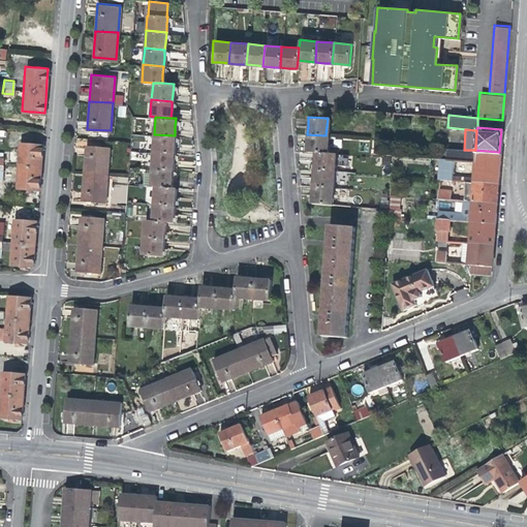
[(174,144),(175,135),(154,134),(153,151),(173,153),(174,144)]
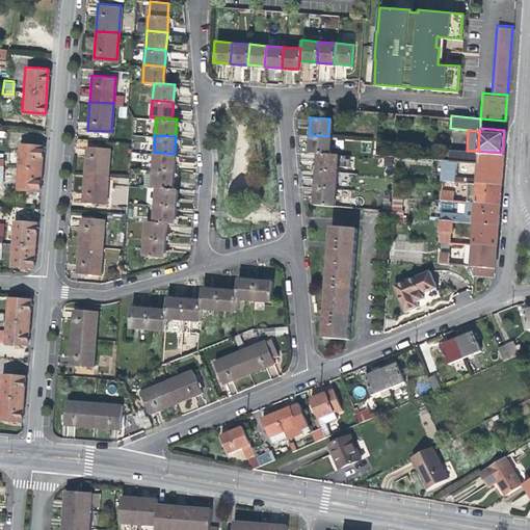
[(326,154),(327,136),(309,135),(308,144),(308,153),(317,153),(326,154)]
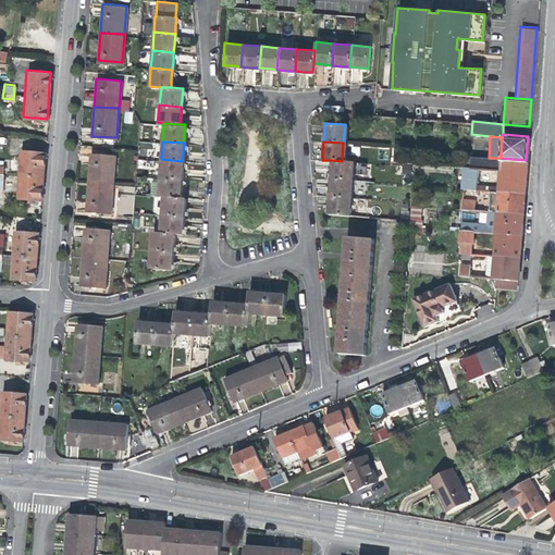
[(34,150),(29,150),(21,149),(16,196),(25,197),(31,197),(40,198),(41,186),(44,163),(44,151),(34,150)]
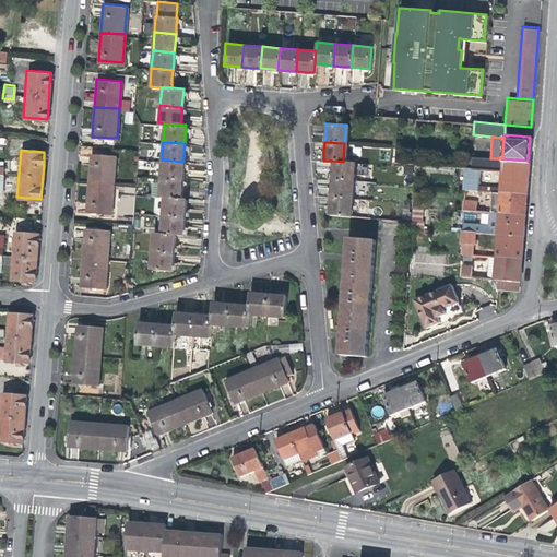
[(113,184),(115,155),(91,153),(90,167),(89,181),(113,184)]
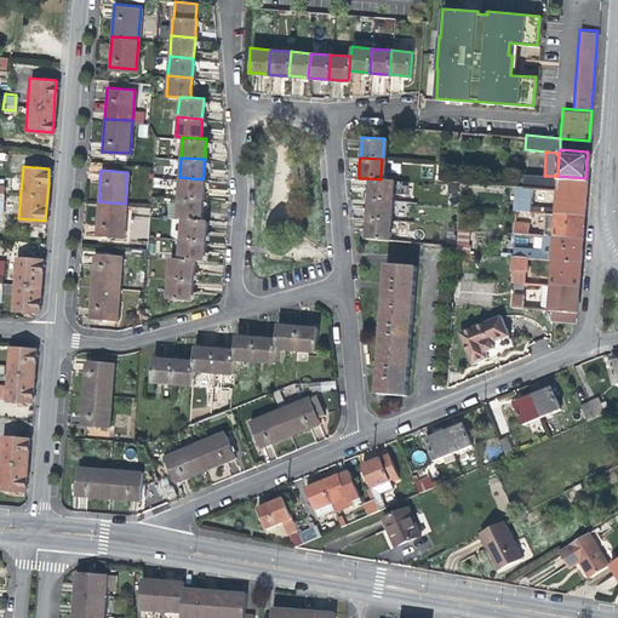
[(522,173),(522,176),(521,181),(521,186),(531,187),(556,189),(558,176),(544,176),(522,173)]
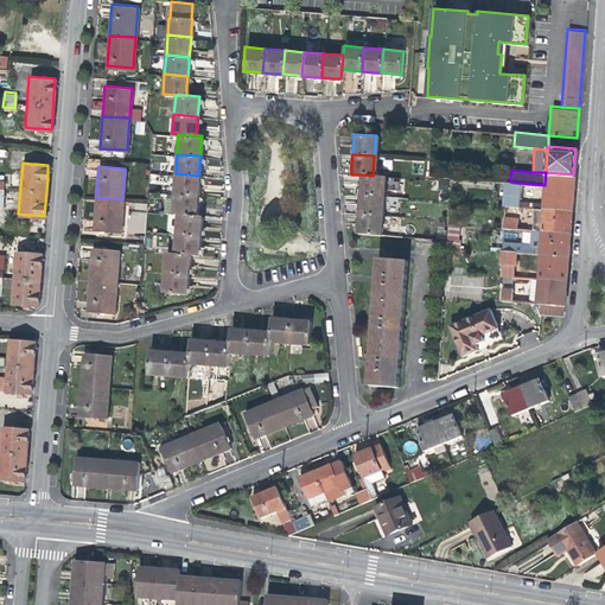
[(572,193),(573,174),(546,172),(545,185),(542,208),(571,210),(572,193)]
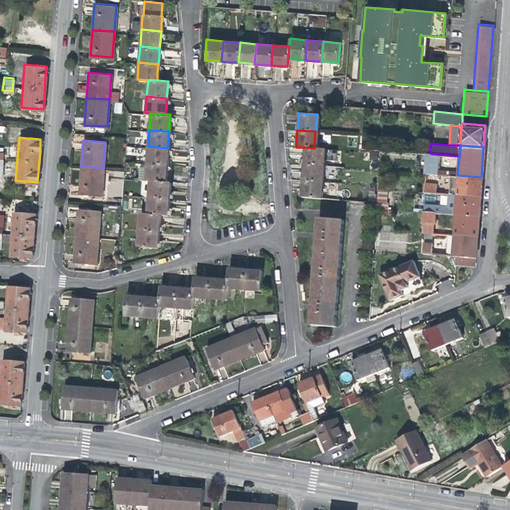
[(167,156),(167,148),(148,146),(146,162),(166,164),(167,156)]
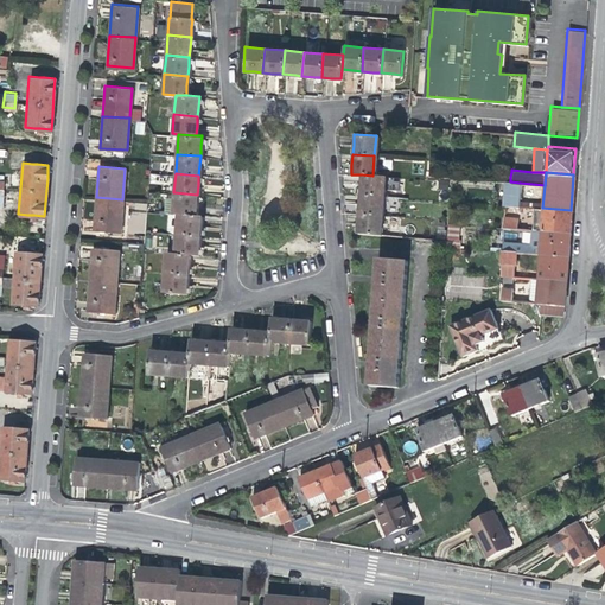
[(383,196),(384,177),(373,176),(362,174),(361,185),(360,193),(383,196)]
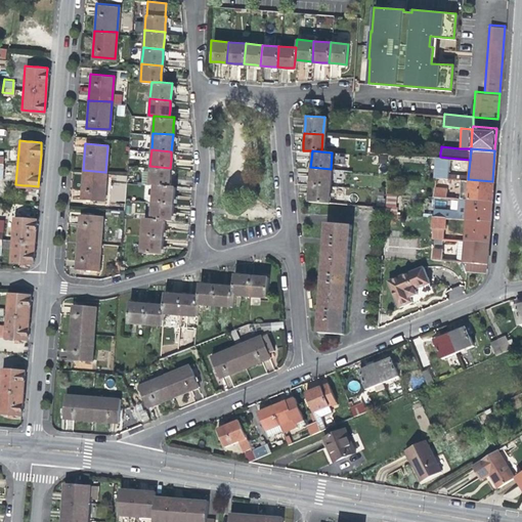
[(440,157),(434,157),(433,169),(447,170),(448,158),(440,157)]
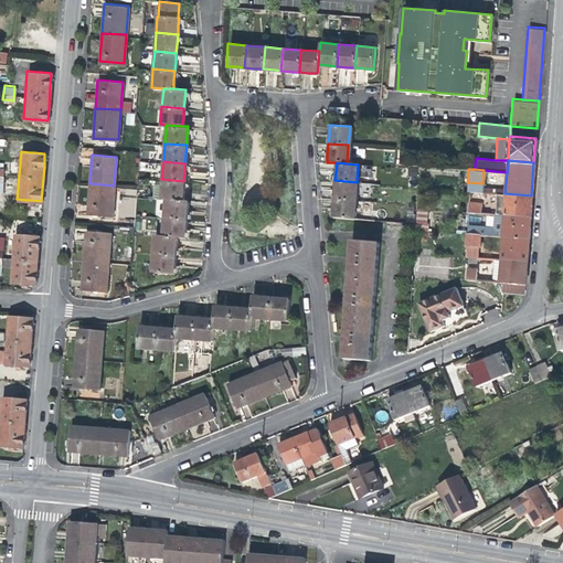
[(182,191),(183,181),(161,179),(160,198),(166,199),(182,200),(182,191)]
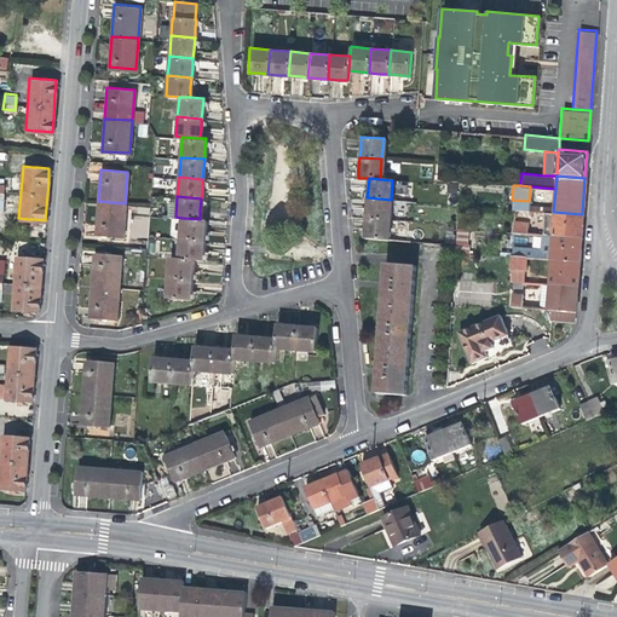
[(388,219),(391,200),(367,197),(367,208),(365,218),(388,219)]
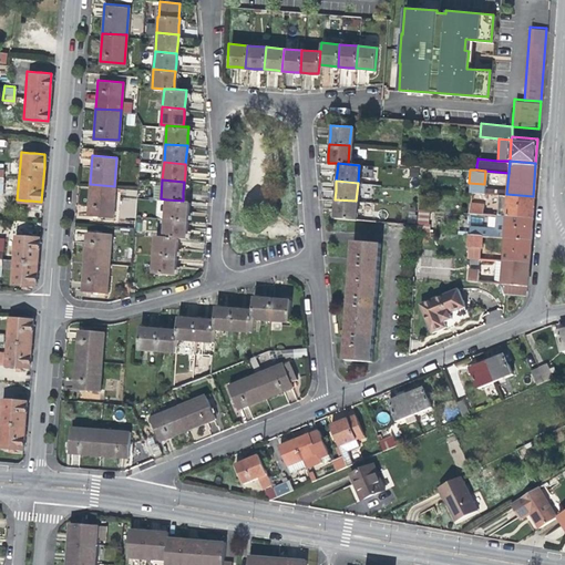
[(484,184),(469,183),(469,191),(469,192),(483,193),(484,184)]
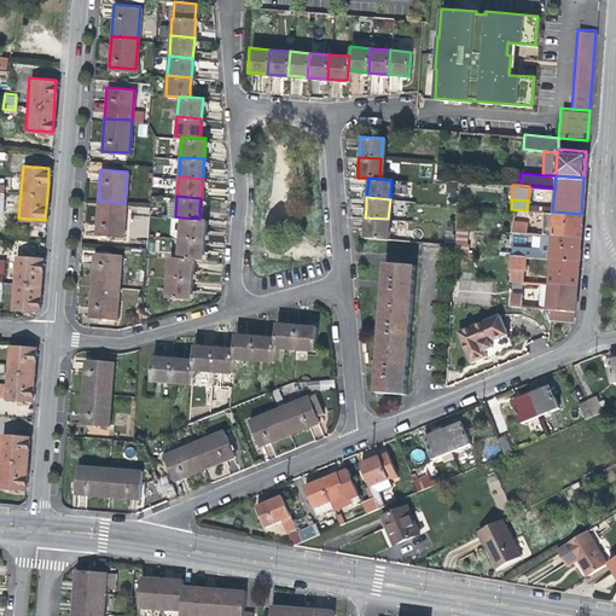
[(122,234),(125,203),(98,201),(97,215),(96,232),(122,234)]
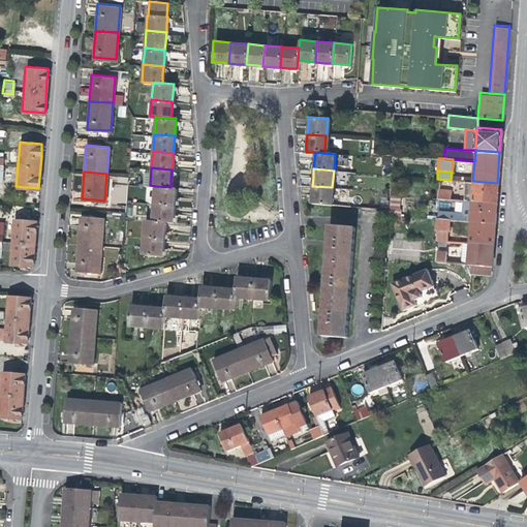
[(471,198),(472,181),(470,181),(466,180),(464,180),(462,197),(471,198)]
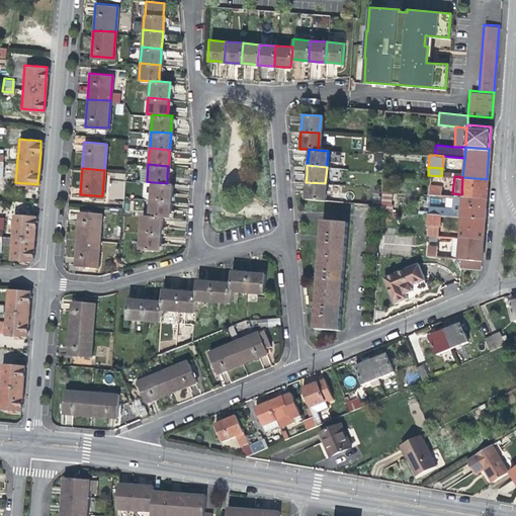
[(462,177),(461,194),(485,196),(486,188),(487,179),(462,177)]
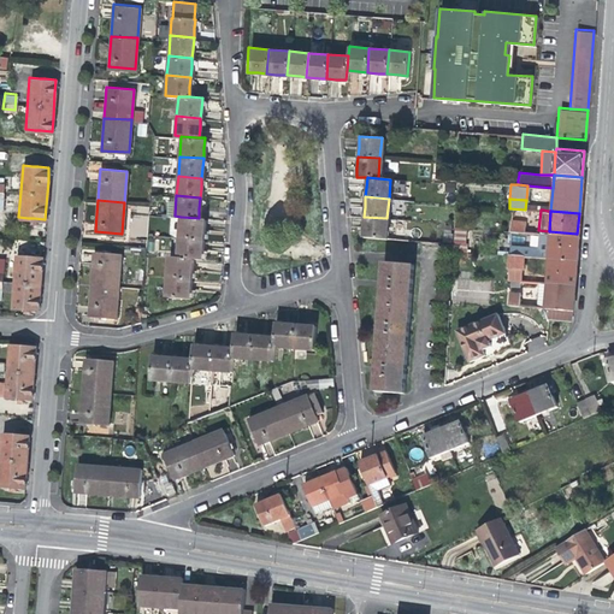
[(130,234),(146,234),(145,213),(129,213),(130,234)]
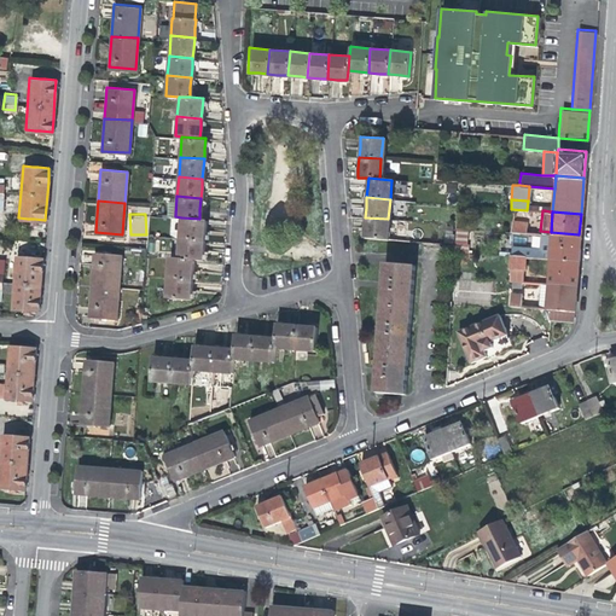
[(204,230),(204,219),(199,219),(181,218),(179,237),(203,239),(204,230)]
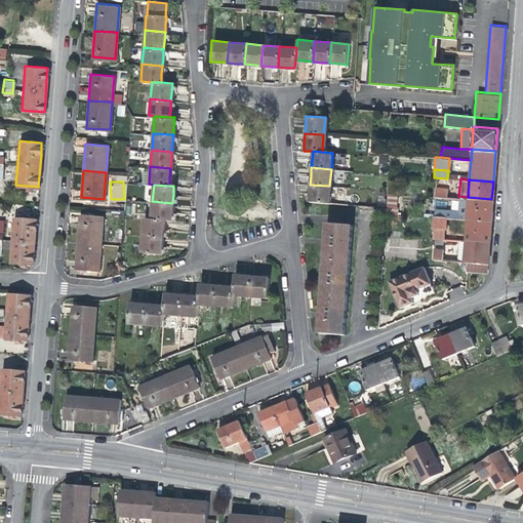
[(328,203),(329,186),(310,185),(309,193),(309,202),(328,203)]
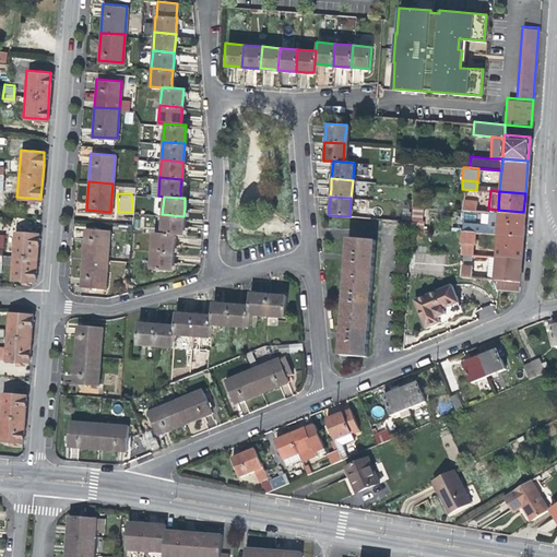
[(474,210),(474,209),(474,199),(462,198),(461,209),(474,210)]
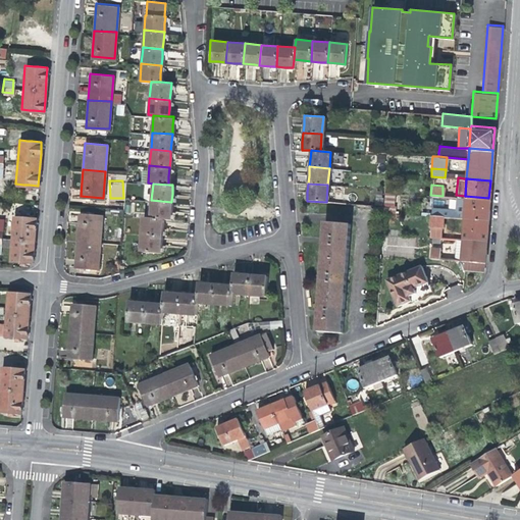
[(394,192),(383,192),(383,204),(393,205),(394,192)]
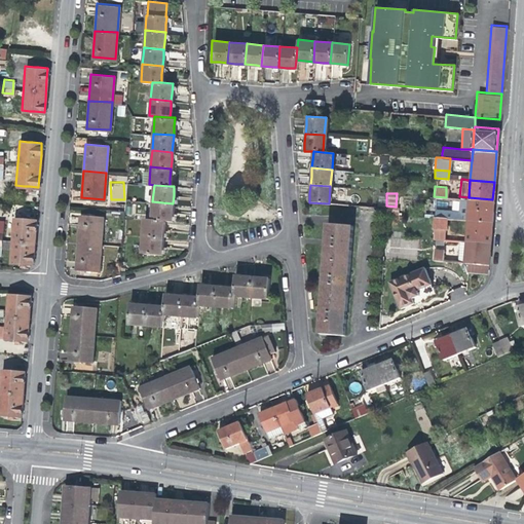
[(466,219),(469,197),(459,196),(458,212),(435,210),(434,217),(444,217),(466,219)]
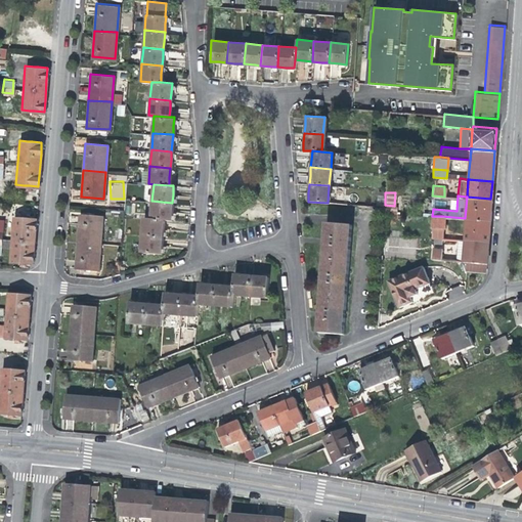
[(467,197),(465,218),(489,220),(490,209),(490,199),(467,197)]
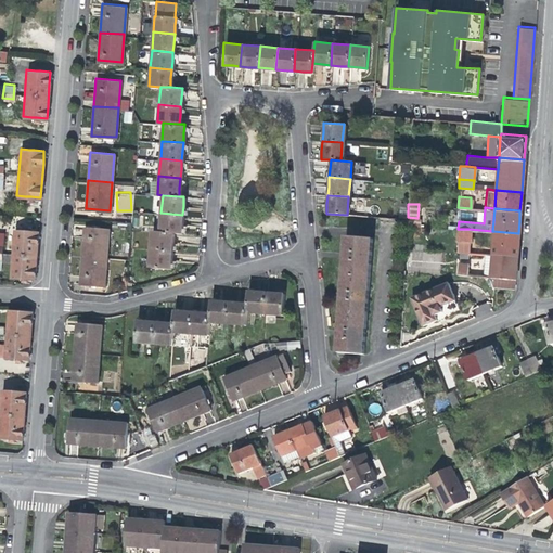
[(181,223),(182,215),(161,213),(159,230),(172,231),(181,232),(181,223)]
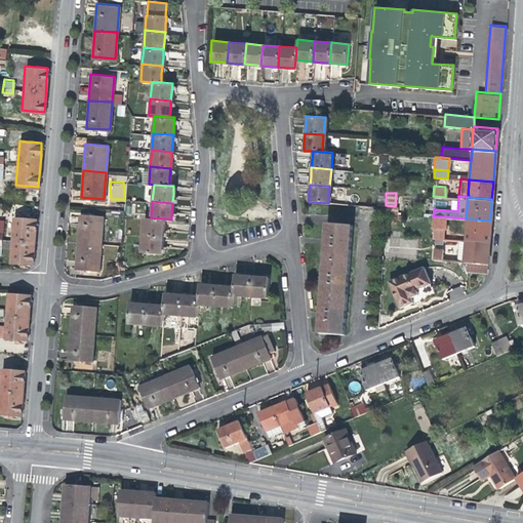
[(101,242),(103,214),(80,213),(79,228),(78,241),(101,242)]
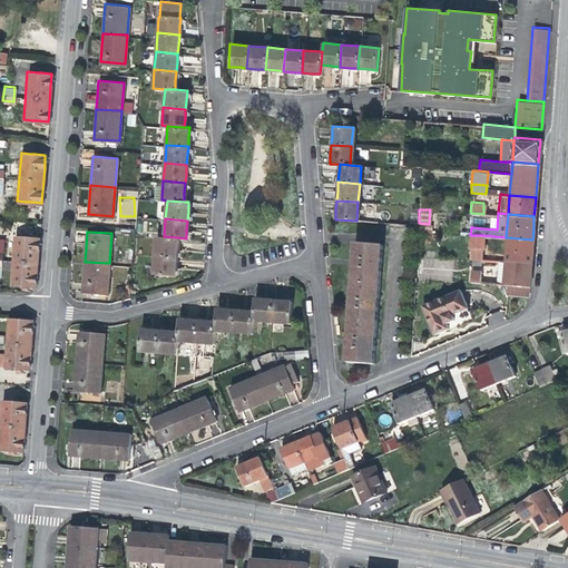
[(28,236),(23,236),(15,235),(10,283),(19,284),(23,284),(35,285),(36,272),(38,250),(38,237),(28,236)]
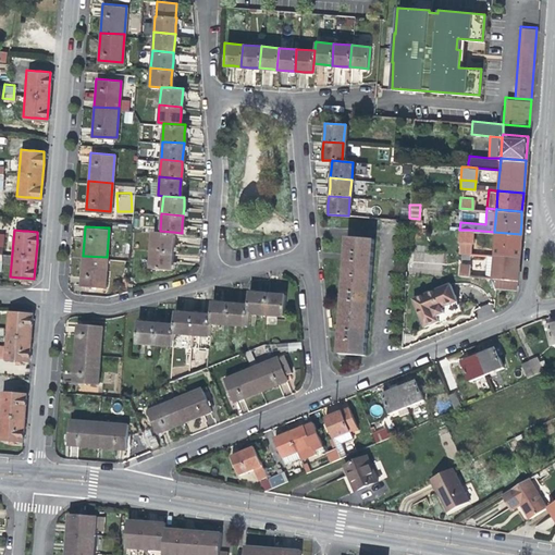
[(470,243),(470,230),(459,230),(458,242),(470,243)]
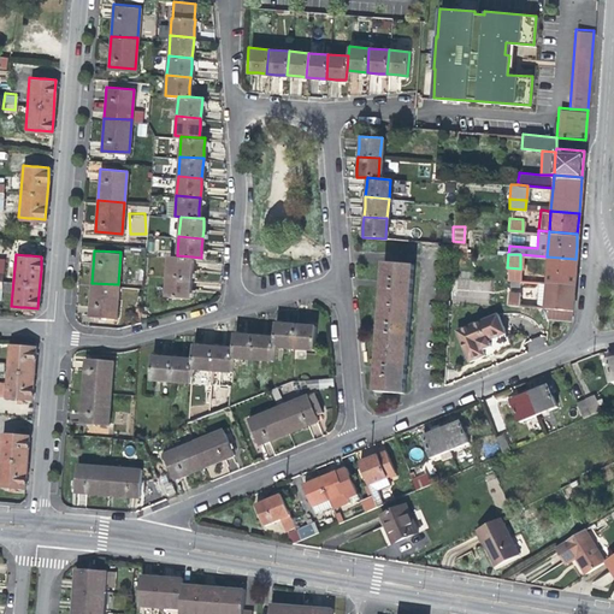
[(177,255),(169,255),(166,275),(190,276),(192,269),(192,257),(177,255)]
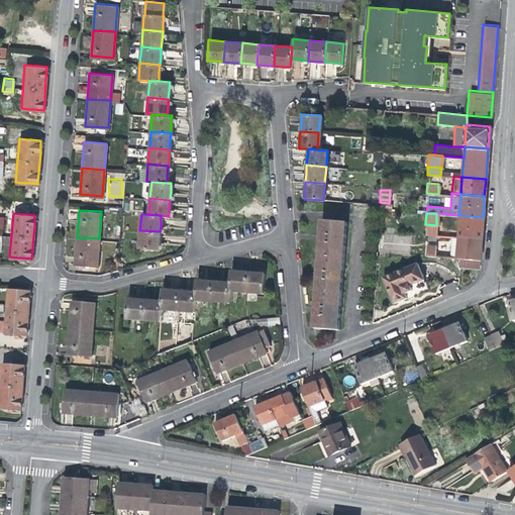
[(457,236),(481,238),(482,226),(483,217),(458,215),(457,236)]
